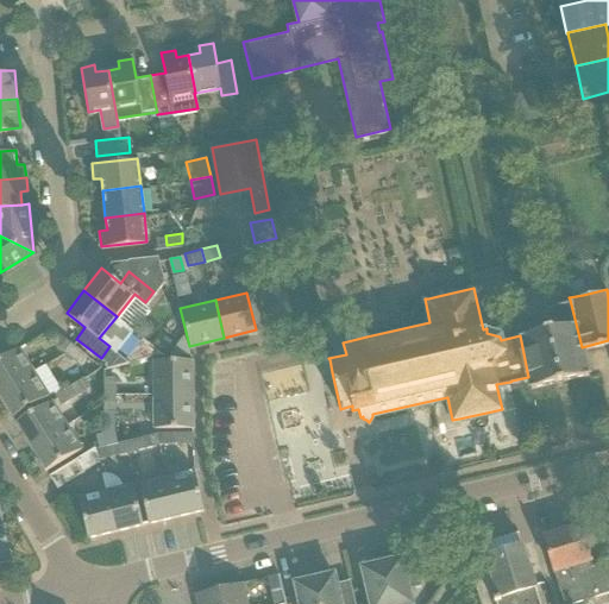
[(551,327),(519,334),(520,335),(528,377),(531,387),(588,373),(582,347),(570,300),(545,306),(551,327)]
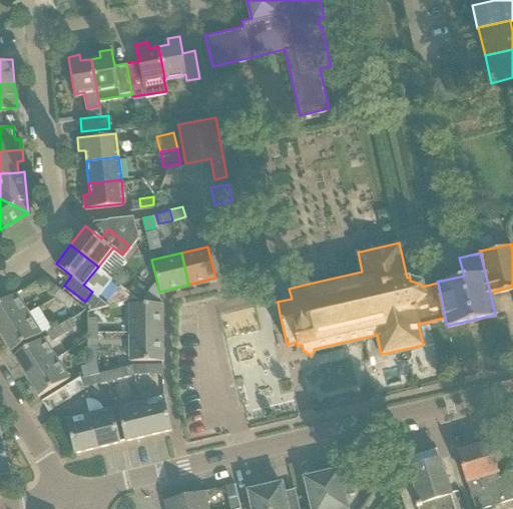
[(59,289),(46,278),(41,286),(54,296),(59,289)]
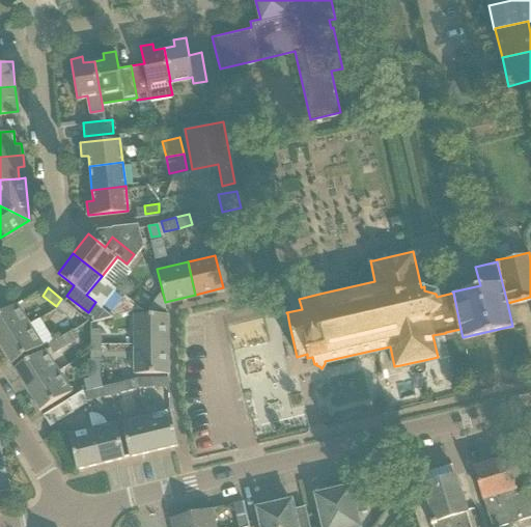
[(282,292),(272,295),(275,307),(285,304),(282,292)]
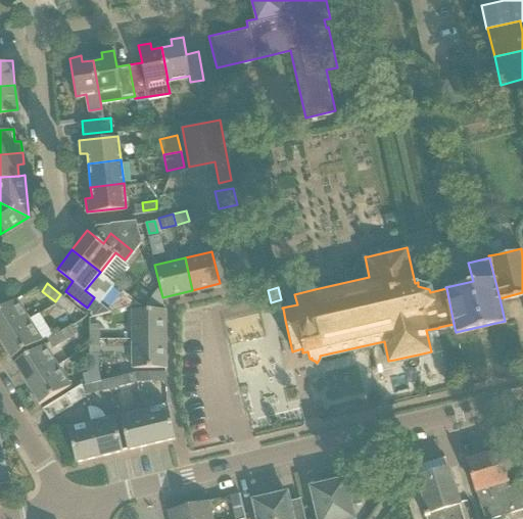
[(60,294),(55,301),(68,312),(74,304),(60,294)]
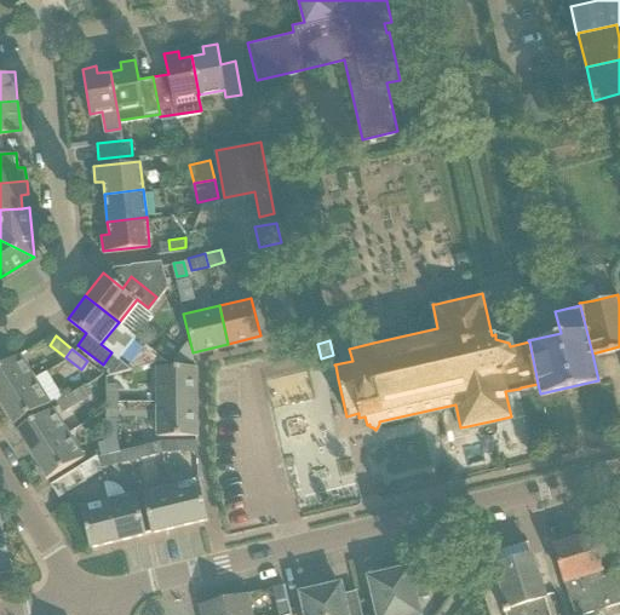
[(18,352),(0,363),(0,397),(34,377),(18,352)]
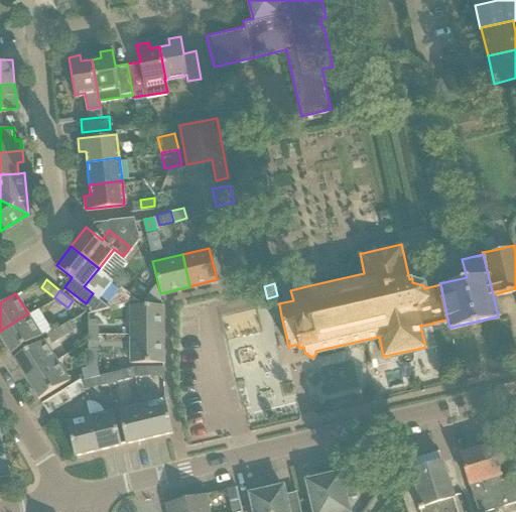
[(89,308),(90,309),(109,305),(98,297),(89,308)]
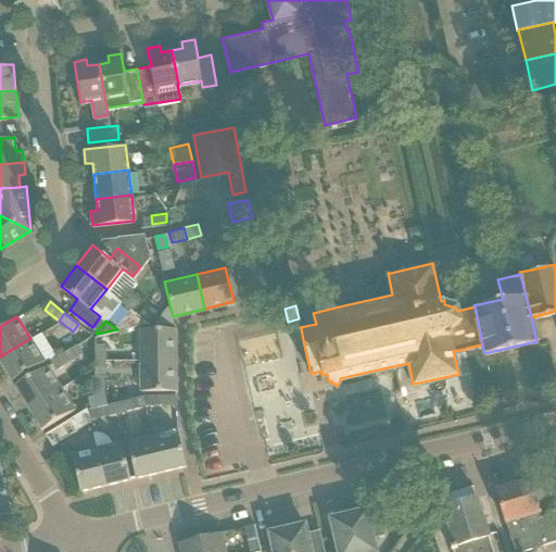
[(139,327),(140,359),(175,359),(175,327),(139,327)]
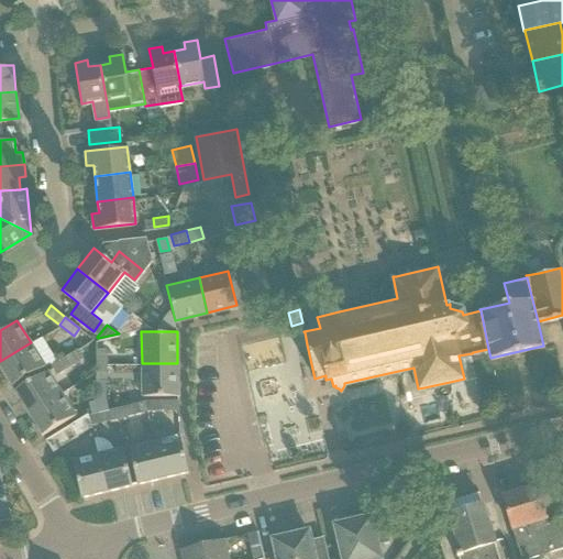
[(31,342),(0,361),(0,365),(12,385),(56,357),(44,337),(32,344),(31,342)]
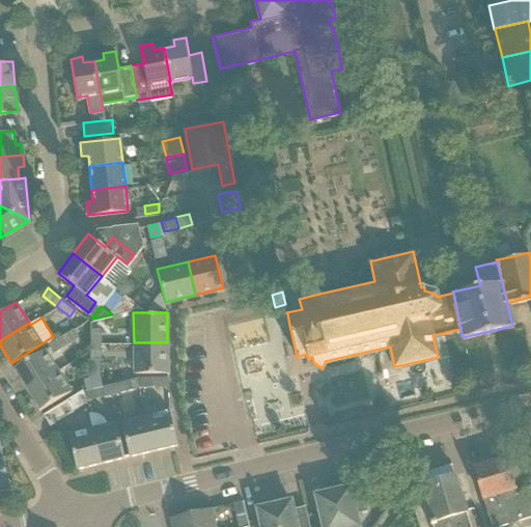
[(89,321),(89,328),(90,342),(100,342),(100,328),(104,328),(104,317),(89,321)]
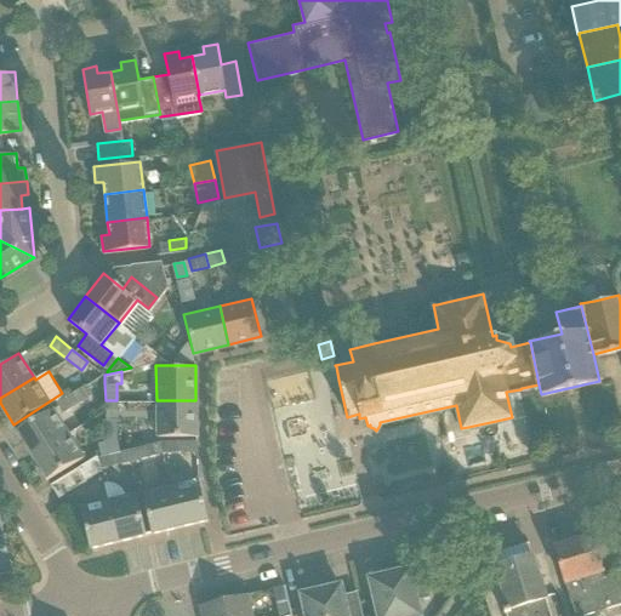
[(86,382),(73,391),(56,401),(62,410),(78,400),(79,401),(92,393),(86,382)]
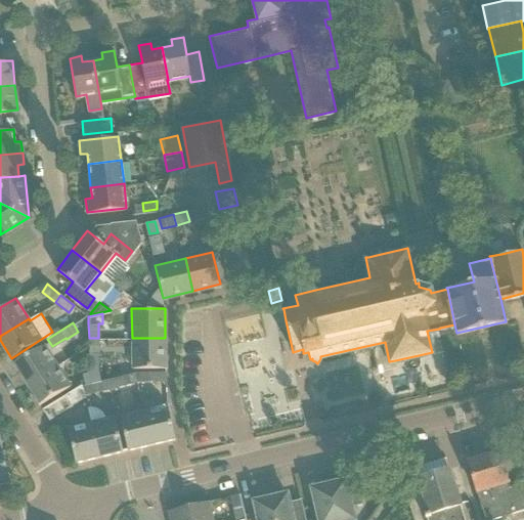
[(98,338),(89,338),(89,353),(98,353),(98,338)]
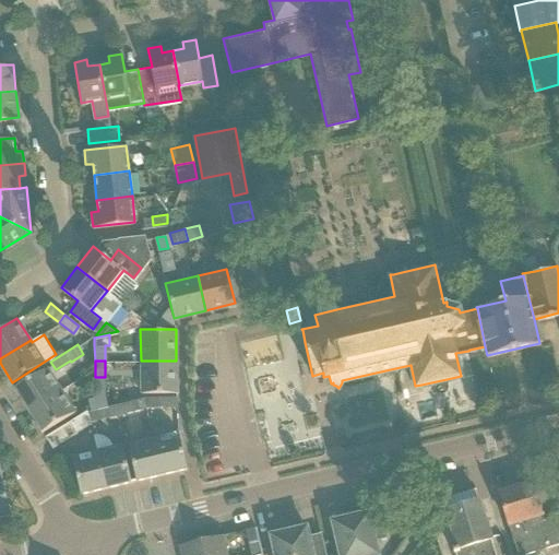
[(176,361),(141,361),(141,392),(177,391),(176,361)]
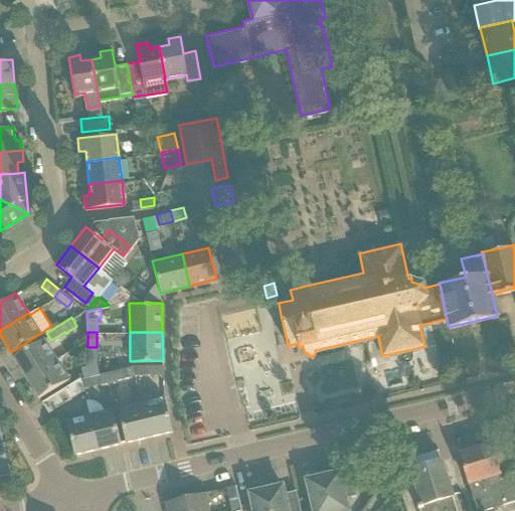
[(13,356),(26,376),(56,358),(43,337),(13,356)]
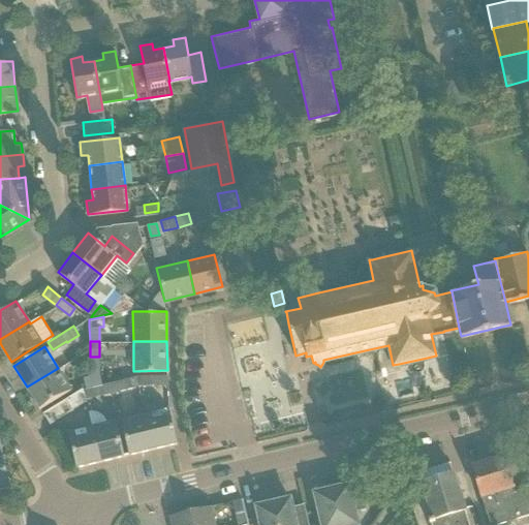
[(58,368),(27,387),(39,407),(70,389),(58,368)]
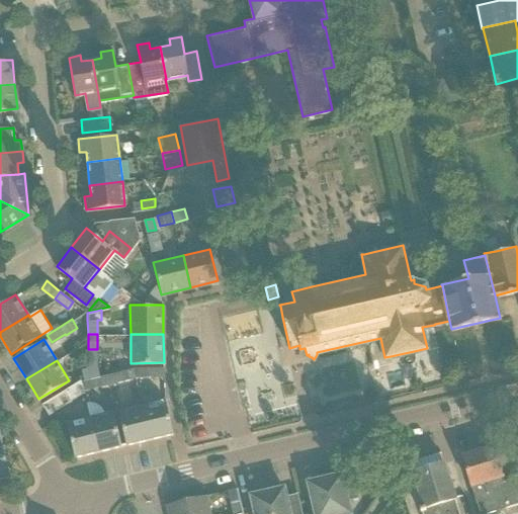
[(79,380),(81,379),(99,375),(97,366),(81,370),(83,377),(79,380)]
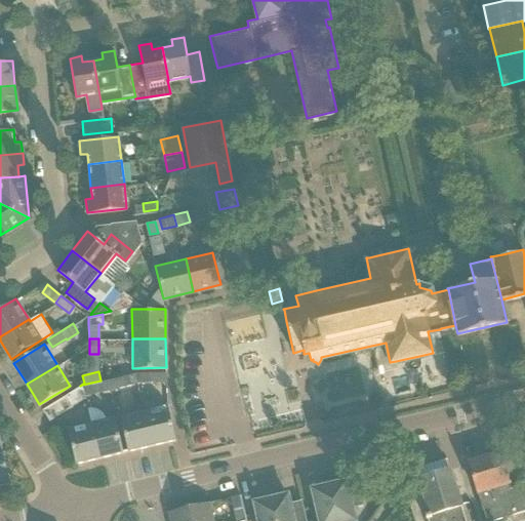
[(137,371),(134,372),(136,382),(139,381),(166,381),(166,371),(137,371)]
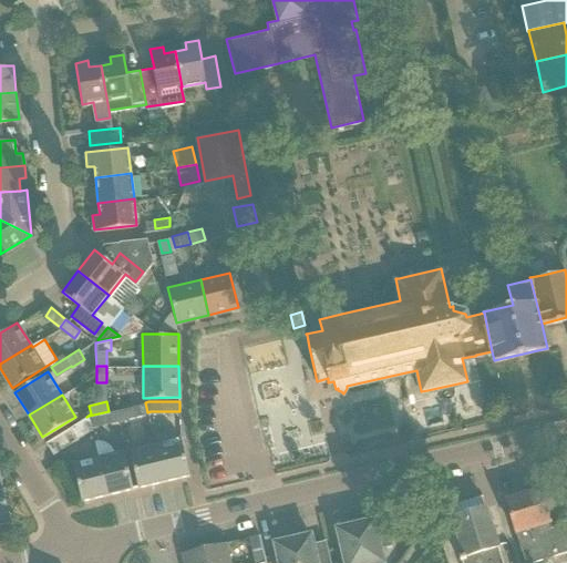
[(145,402),(116,409),(119,419),(147,412),(145,402)]
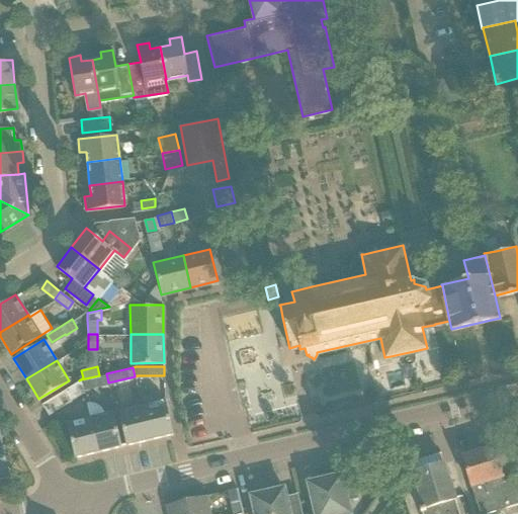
[(106,373),(99,375),(81,379),(83,389),(84,389),(108,382),(106,373)]
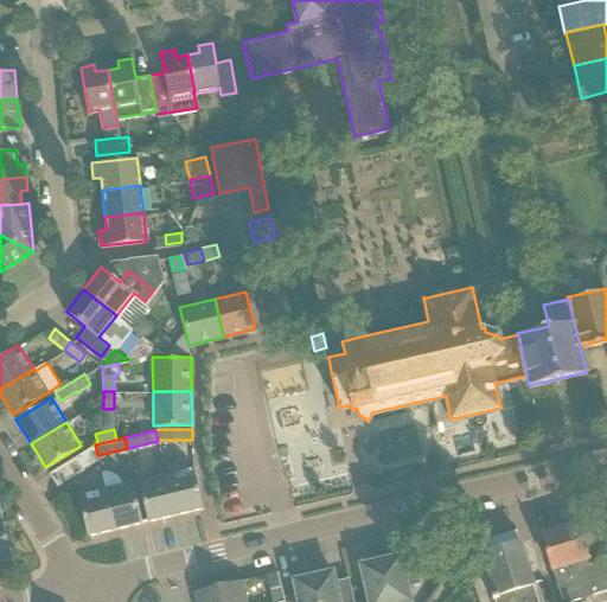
[(93,446),(69,460),(49,472),(56,485),(98,459),(98,455),(97,455),(95,444),(93,446)]
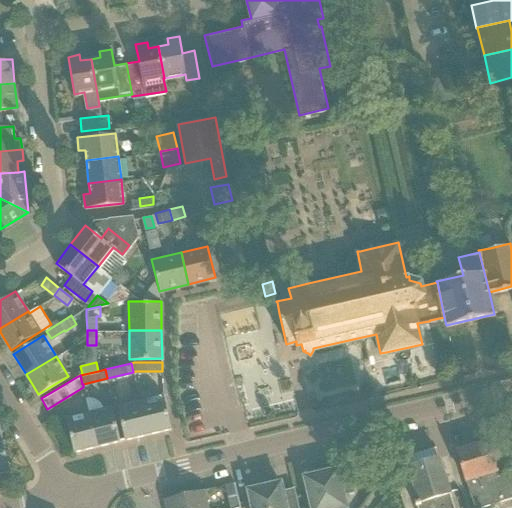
[(162,393),(139,399),(147,433),(171,427),(162,393)]
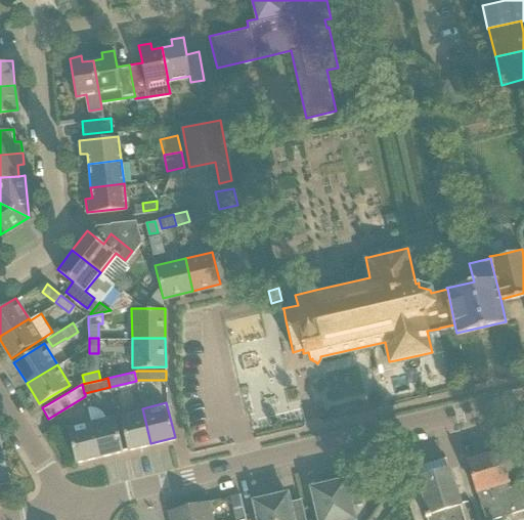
[(119,414),(122,429),(127,448),(150,443),(142,408),(119,414)]
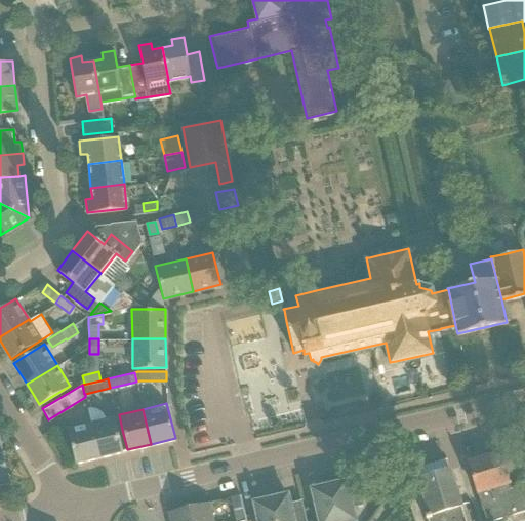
[(114,415),(90,422),(98,456),(122,451),(114,415)]
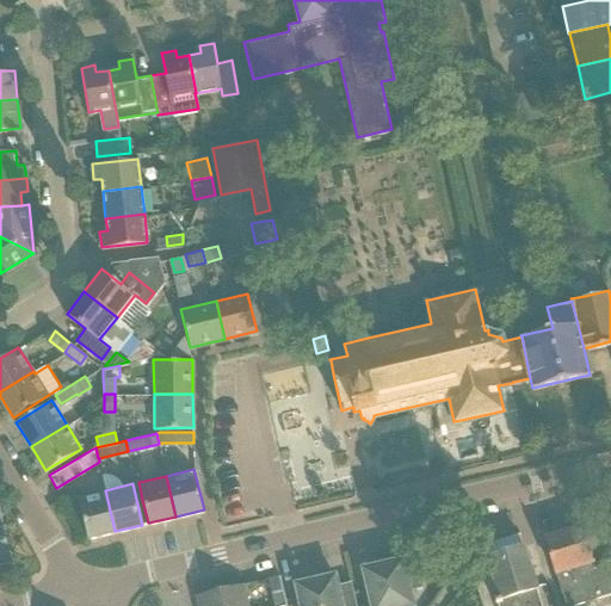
[(78,498),(87,538),(115,531),(105,490),(78,498)]
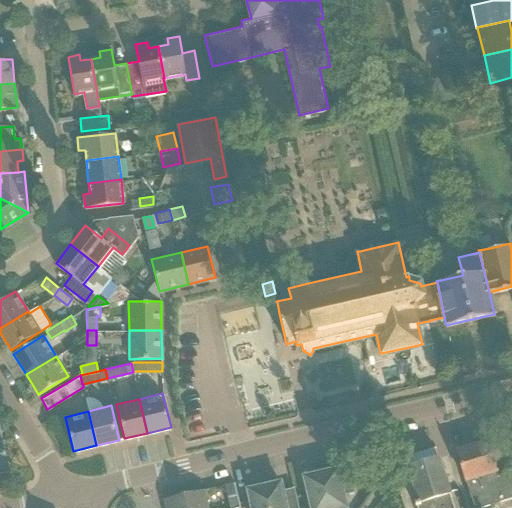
[(0,471),(9,469),(0,432),(0,471)]
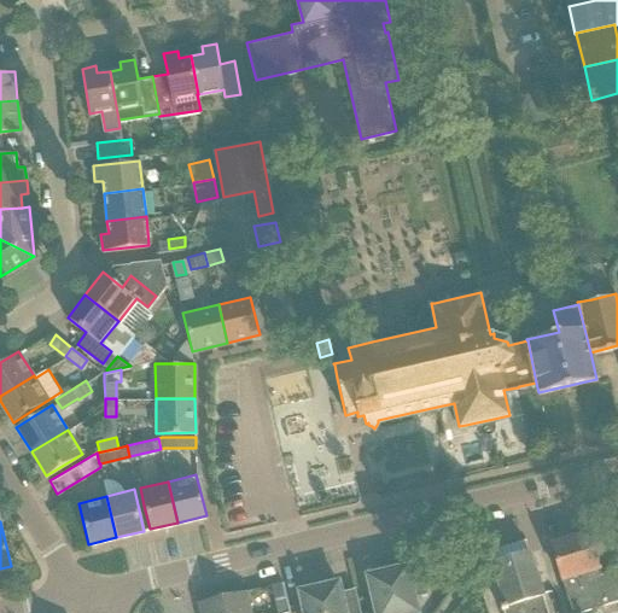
[(551,543),(558,566),(572,612),(617,600),(617,599),(617,564),(606,572),(606,571),(601,573),(589,532),(551,543)]
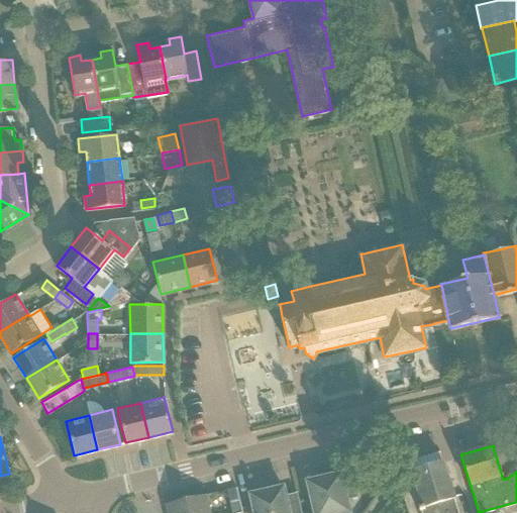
[(411,470),(422,506),(453,496),(442,460),(411,470)]
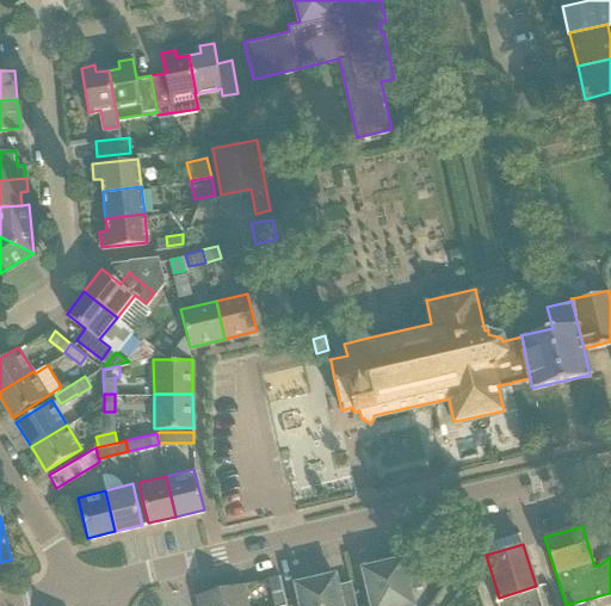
[(402,557),(382,562),(363,566),(372,605),(401,605),(413,604),(409,587),(424,585),(420,569),(406,573),(402,557)]
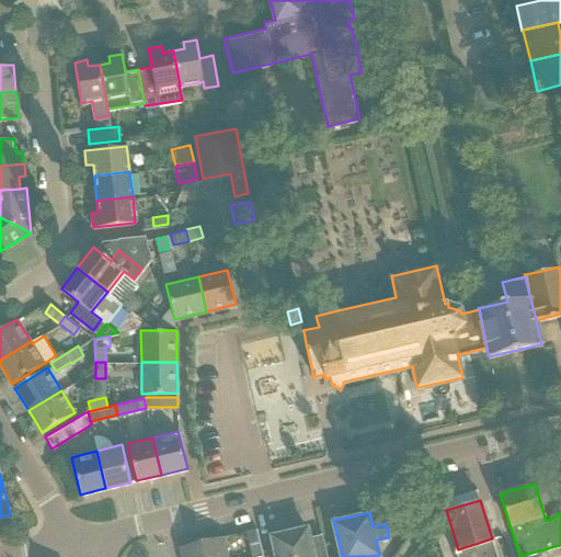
[(309,534),(308,526),(272,535),(276,556),(328,556),(322,531),(309,534)]
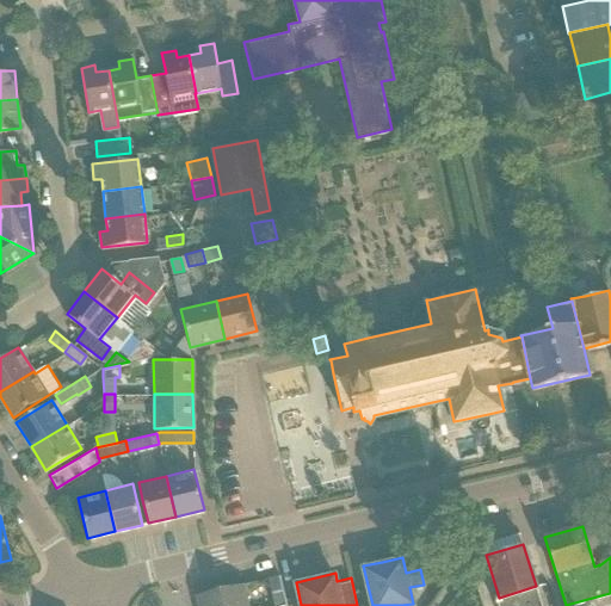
[(278,575),(267,577),(275,605),(285,603),(278,575)]
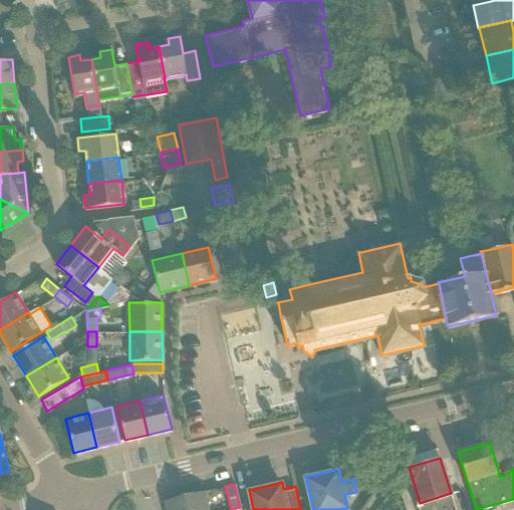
[(209,509),(205,490),(165,500),(167,509),(209,509)]
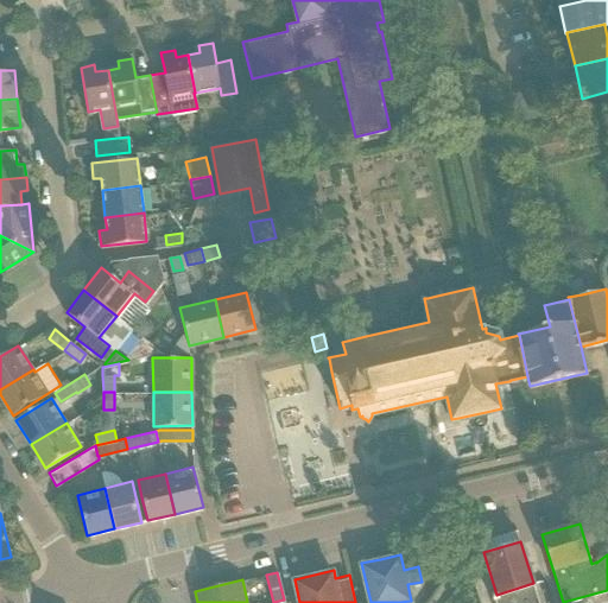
[(495,602),(539,602),(533,583),(496,595),(493,595),(495,602)]
